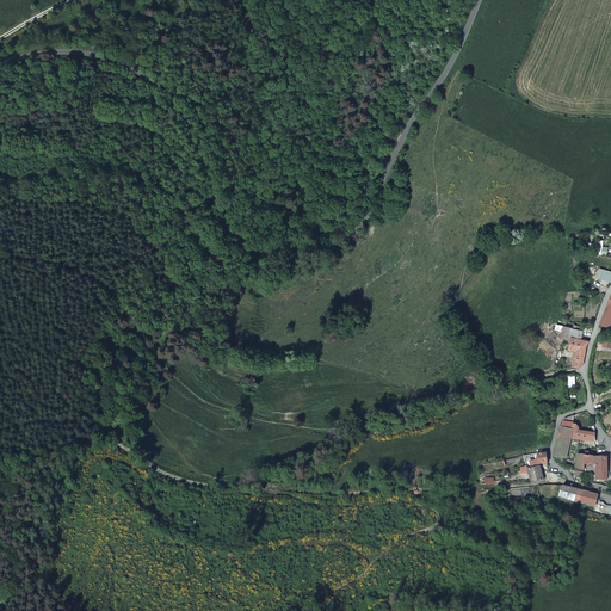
[(610,326),(610,296),(600,326),(610,329),(610,326)]
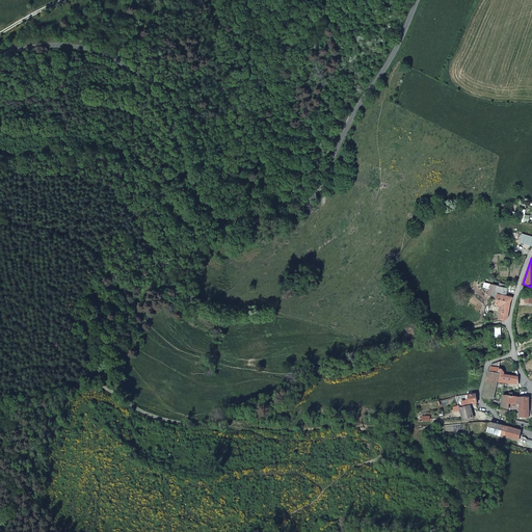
[(495,293),(504,295),(505,288),(498,286),(499,283),(491,281),(488,295),(495,297),(495,293)]
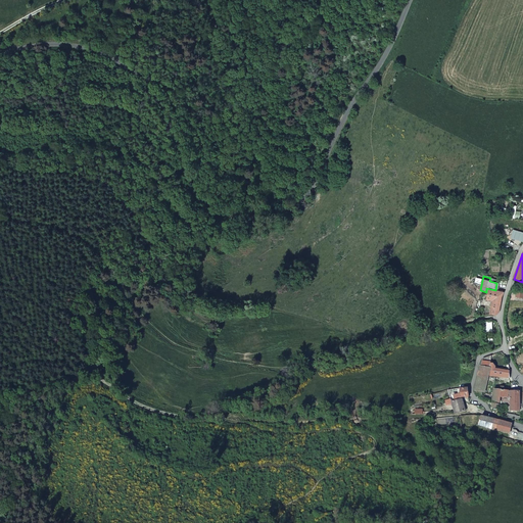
[(502,297),(504,291),(495,290),(486,288),(486,292),(484,298),(491,300),(489,314),(495,314),(497,312),(500,310),(502,297)]
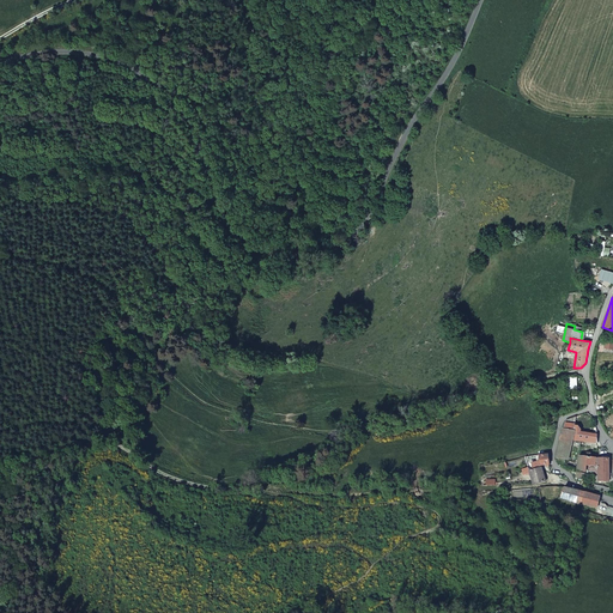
[(553,457),(563,460),(566,461),(570,442),(572,434),(560,432),(553,457)]
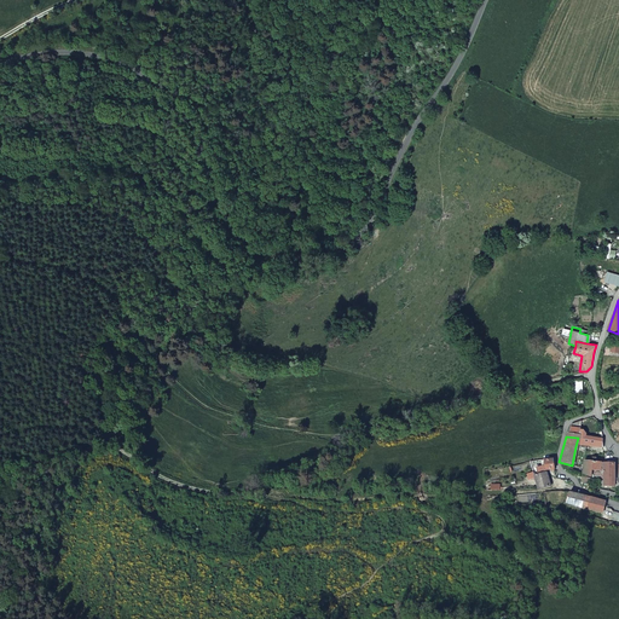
[(600,440),(578,438),(576,446),(600,447),(600,440)]
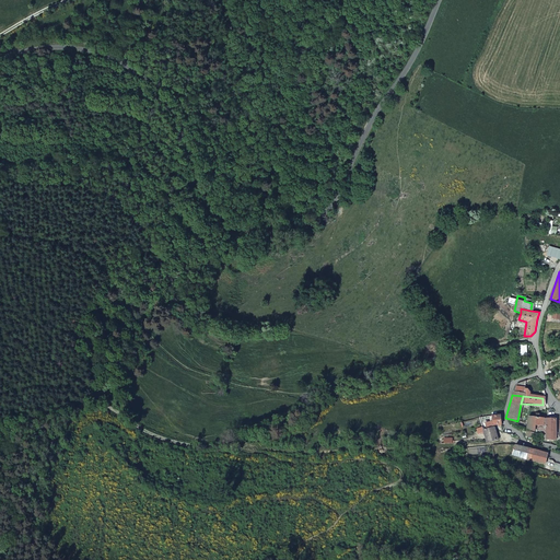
[(526,424),(534,424),(545,427),(545,419),(537,418),(538,415),(534,415),(533,418),(526,417),(526,424)]
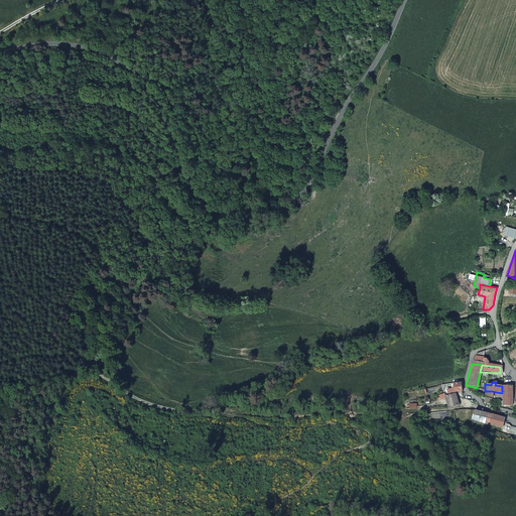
[(510,387),(502,386),(502,393),(502,401),(500,401),(499,405),(510,407),(511,390),(510,387)]
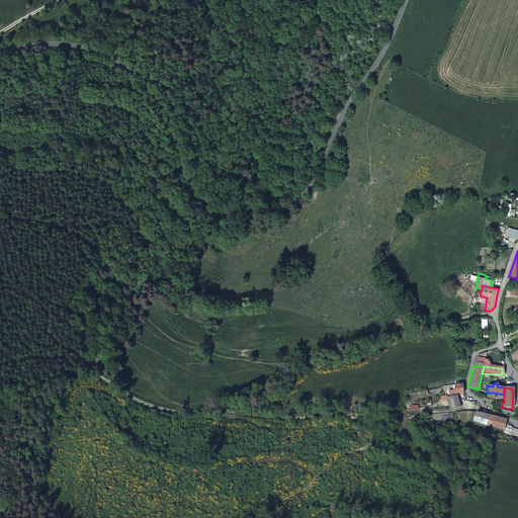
[(448,407),(448,410),(459,409),(457,398),(446,399),(448,407)]
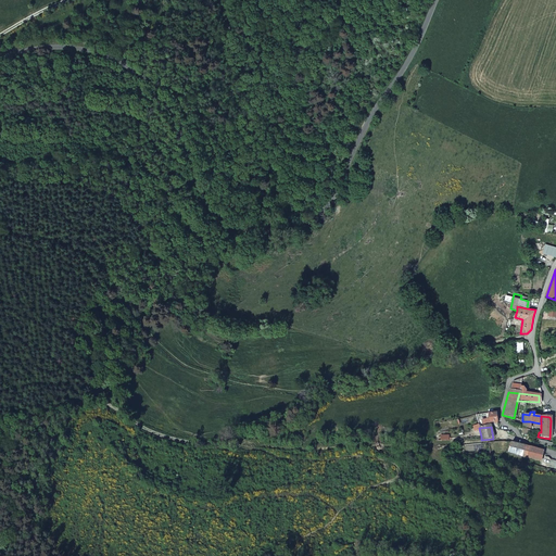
[(510,443),(507,457),(513,458),(514,457),(541,463),(542,456),(543,451),(510,443)]
